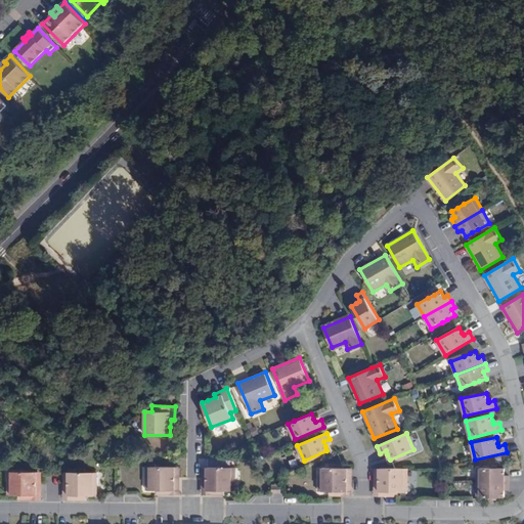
[(145,490),(156,490),(157,490),(179,490),(180,477),(174,477),(175,468),(150,467),(149,480),(145,480),(145,490)]
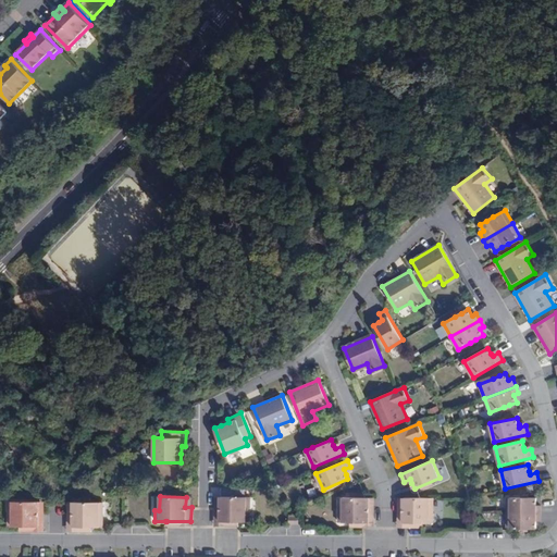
[(215,521),(239,521),(240,521),(249,522),(250,511),(246,511),(246,497),(220,496),(220,508),(215,508),(215,521)]
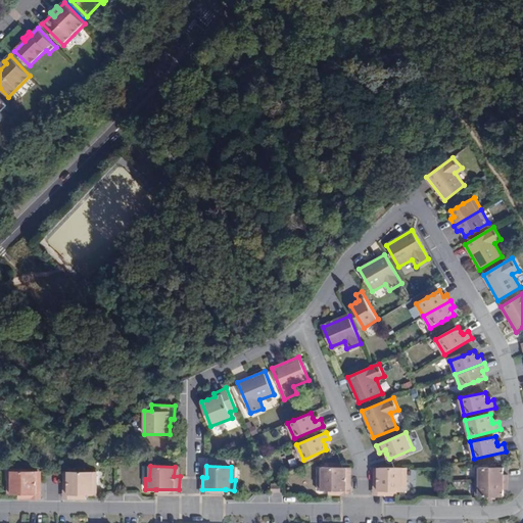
[(351,490),(351,478),(345,478),(345,467),(322,467),(321,481),(318,481),(318,491),(328,490),(351,490)]
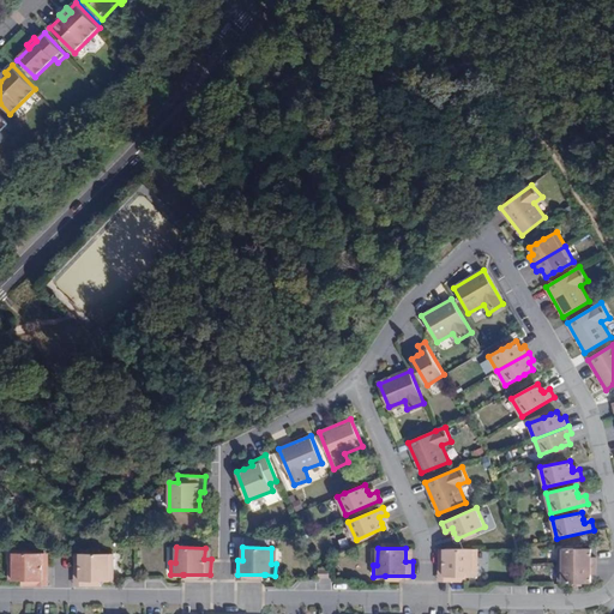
[(439,577),(464,576),(477,576),(477,565),(473,565),(473,549),(445,548),(445,561),(439,561),(439,570),(439,577)]
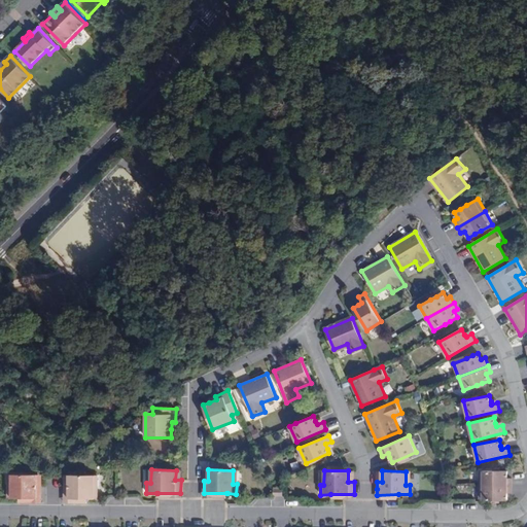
[(480,485),(513,485),(513,478),(507,478),(507,470),(480,470),(480,485)]
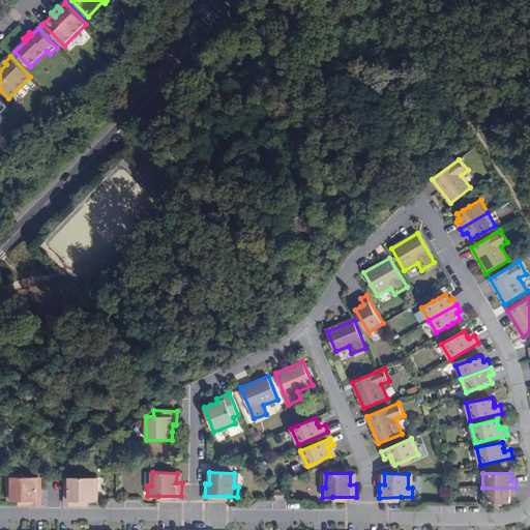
[(19,501),(41,502),(41,488),(37,488),(36,478),(12,478),(12,492),(8,492),(8,501),(19,501)]
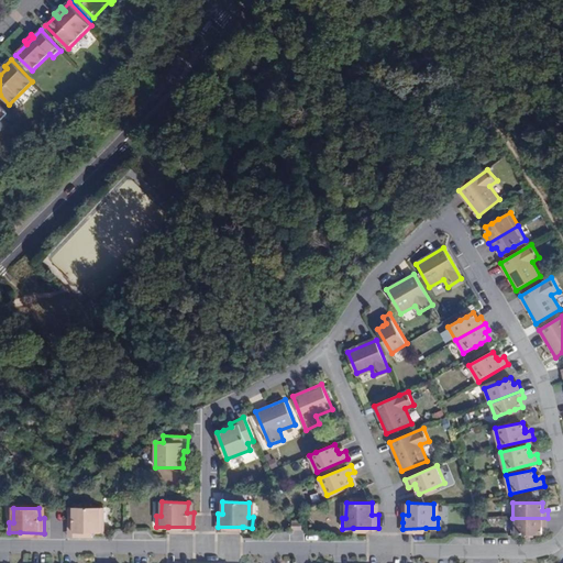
[(74,519),(69,518),(69,533),(94,533),(105,533),(106,523),(100,522),(100,508),(75,508),(74,519)]
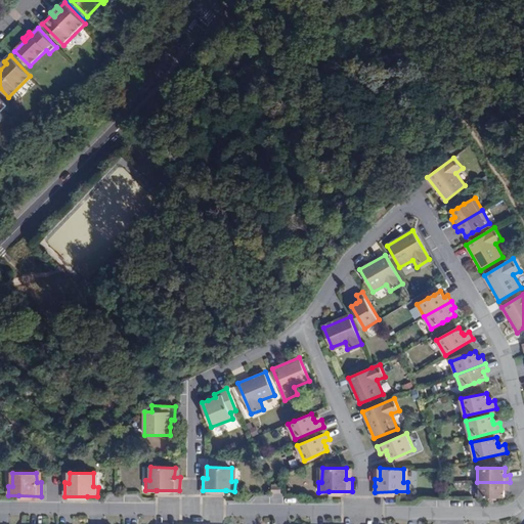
[(510,490),(510,482),(477,482),(477,497),(505,496),(505,490),(510,490)]
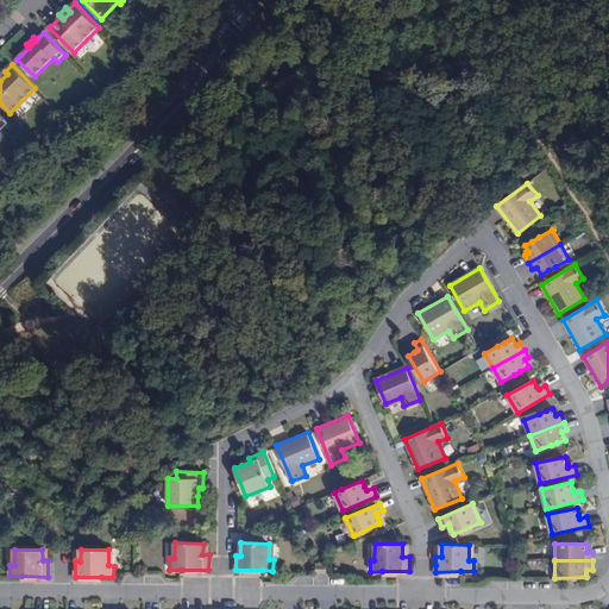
[(327,562),(315,562),(315,572),(327,572),(327,562)]
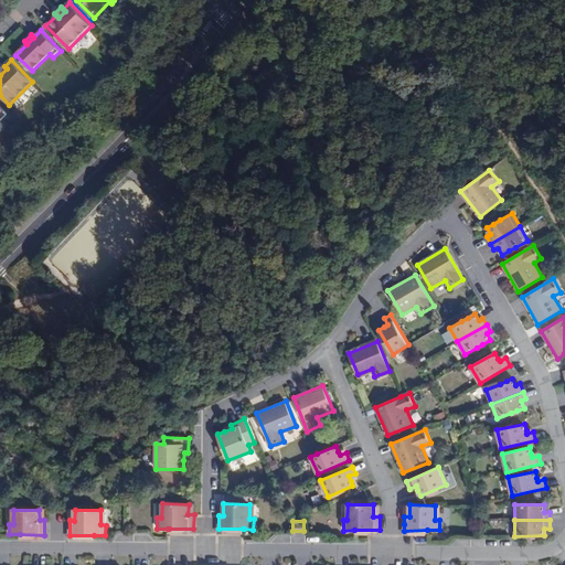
All buildings are outlined.
